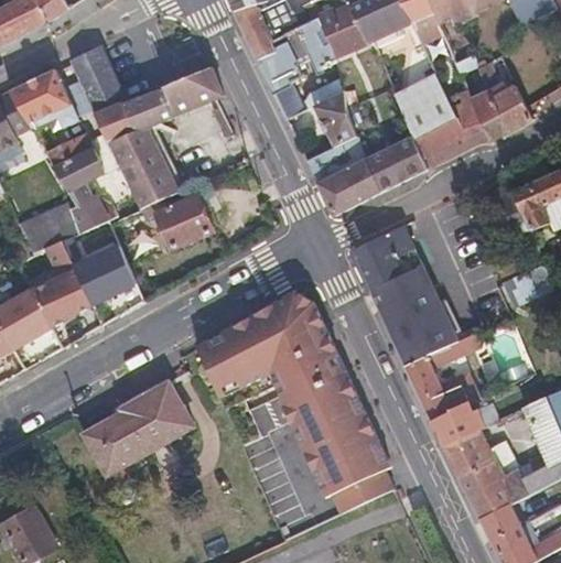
[(0,44),(47,20),(35,0),(4,0),(7,3),(0,7),(0,44)]
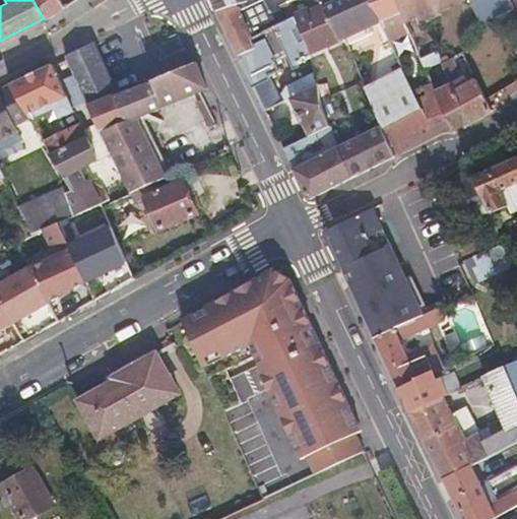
[(33,0),(44,18),(63,6),(59,0),(33,0)]
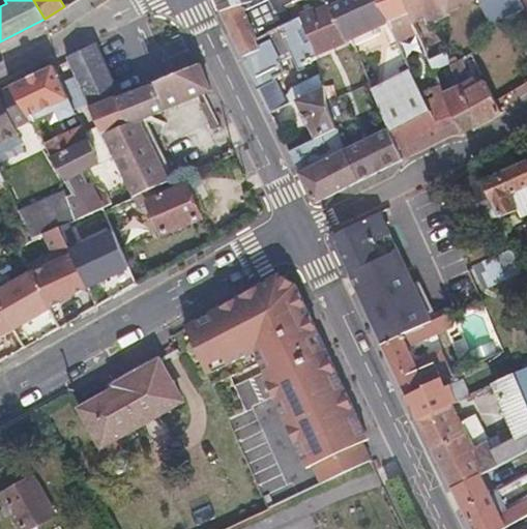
[(255,38),(267,31),(261,18),(250,23),(241,4),(254,0),(214,0),(214,4),(240,56),(259,48),(255,38)]
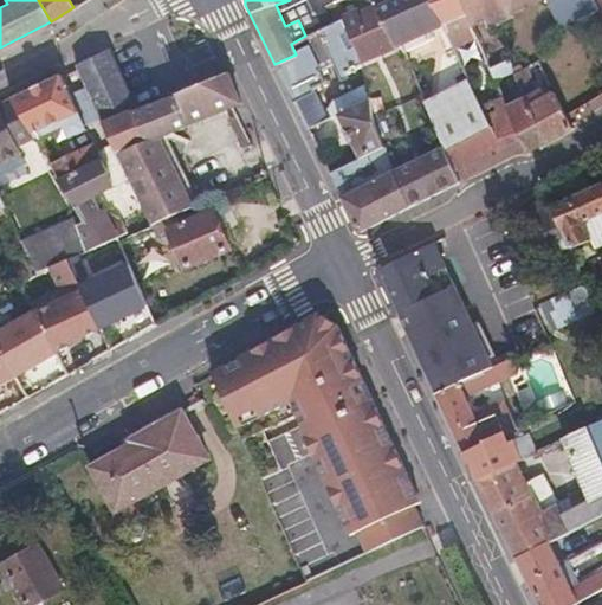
[(317,0),(324,10),(340,0),(317,0)]
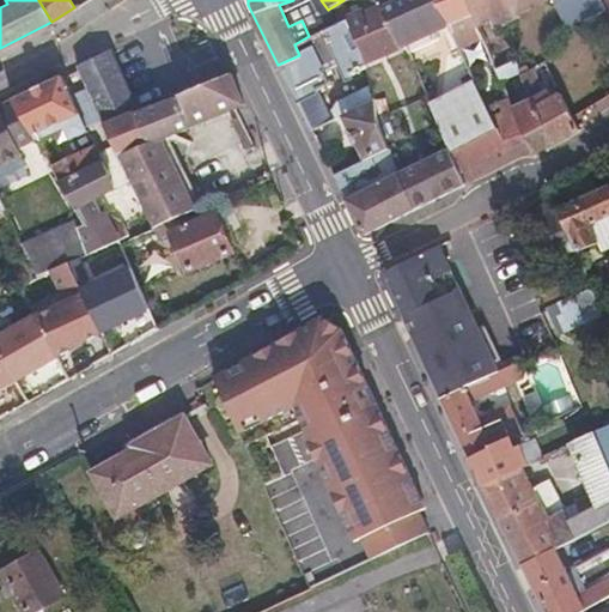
[(342,14),(349,11),(346,0),(343,0),(328,10),(338,22),(342,19),(345,18),(342,14)]
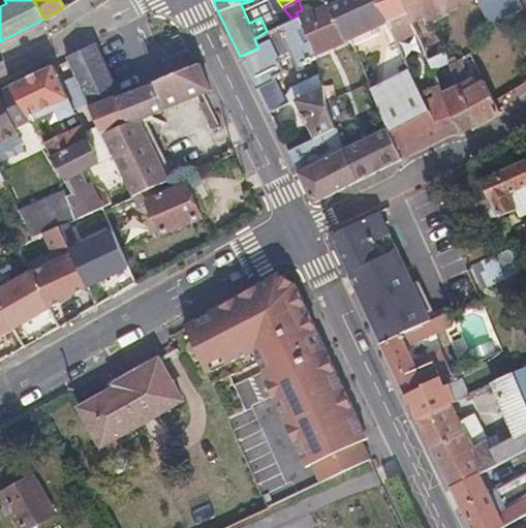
[(344,42),(347,41),(383,23),(372,0),(336,0),(332,2),(328,4),(344,42)]
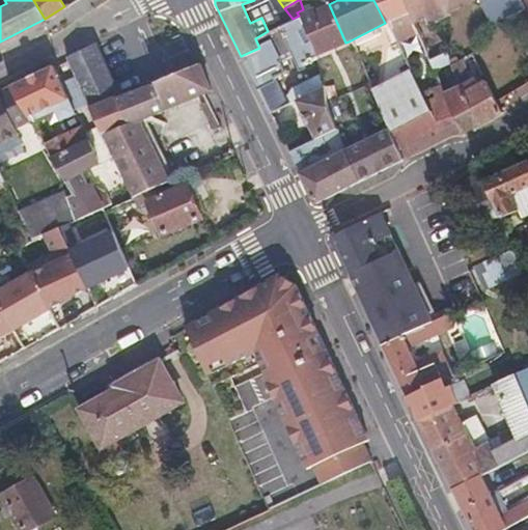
[(373,0),(385,23),(407,14),(400,0),(373,0)]
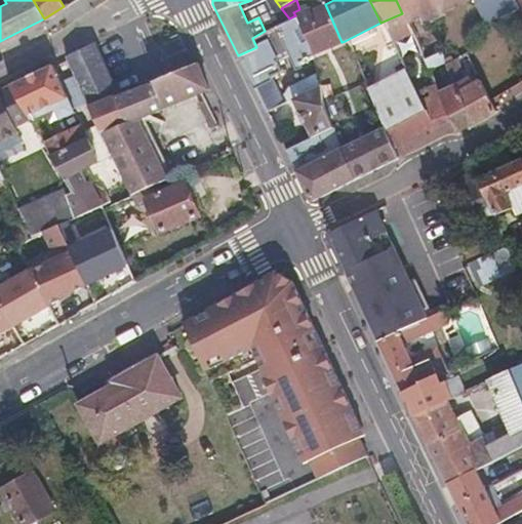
[(440,10),(464,0),(396,0),(402,13),(406,23),(417,17),(420,25),(442,15),(440,10)]
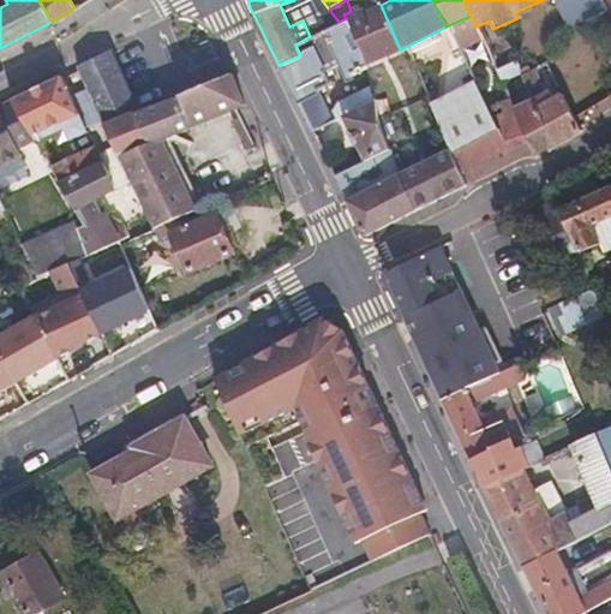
[(605,10),(600,0),(549,0),(557,17),(579,7),(583,19),(605,10)]
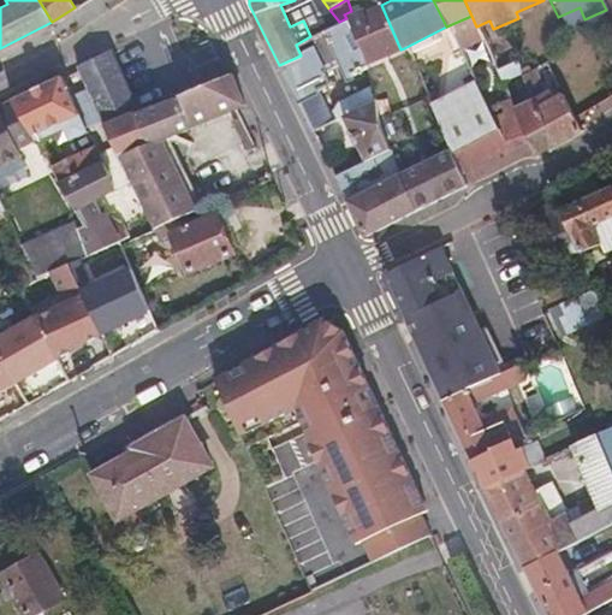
[(344,19),(366,66),(400,49),(381,5),(379,3),(364,10),(363,5),(351,11),(344,15),(346,18),(344,19)]
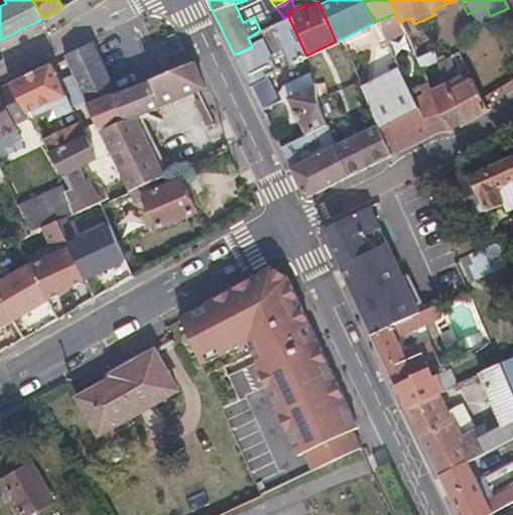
[(262,29),(276,58),(282,54),(289,69),(295,66),(293,61),(306,55),(288,16),(284,18),(262,29)]
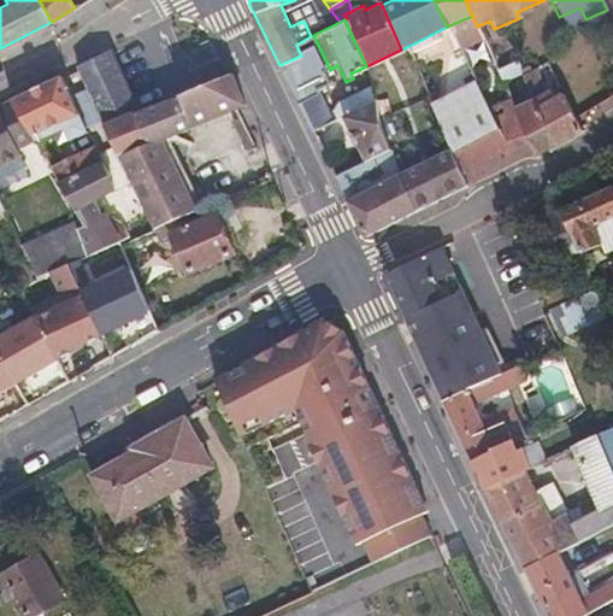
[(319,88),(330,83),(325,71),(330,70),(313,35),(311,36),(296,45),(301,56),(280,65),(295,98),(311,132),(332,119),(329,113),(330,111),(319,88)]
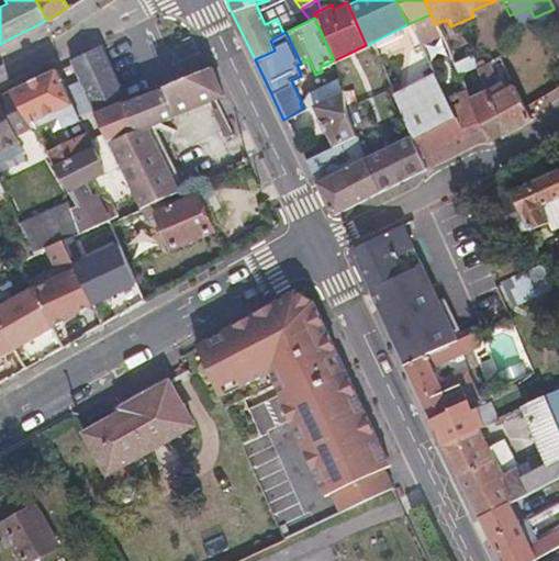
[(94,114),(123,101),(100,48),(70,62),(94,114)]
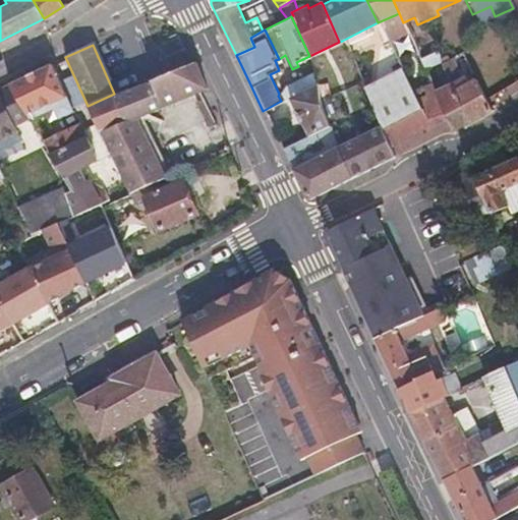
[(418,58),(421,67),(440,59),(438,57),(436,51),(418,58)]
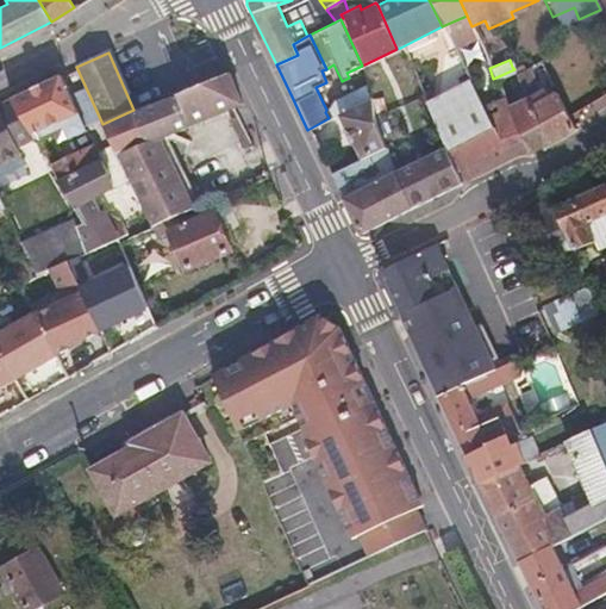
[(520,63),(512,67),(514,69),(522,88),(531,84),(520,63)]
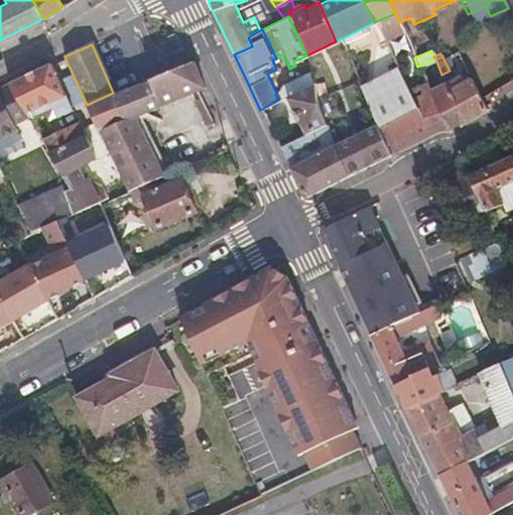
[(170,172),(143,114),(197,91),(204,87),(193,61),(113,93),(123,118),(98,130),(128,190),(155,179),(170,172)]
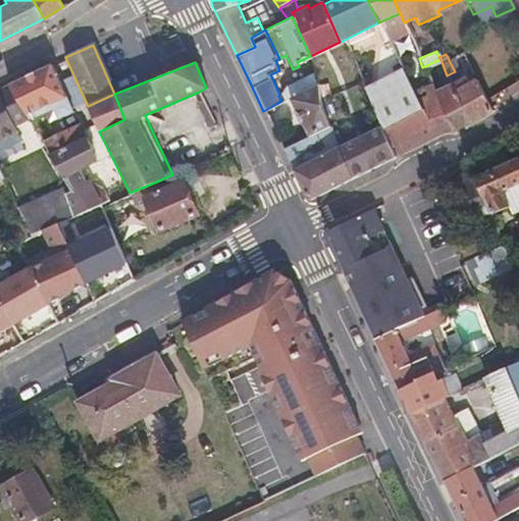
[(29,116),(30,119),(53,108),(58,118),(74,110),(52,64),(11,83),(29,116)]
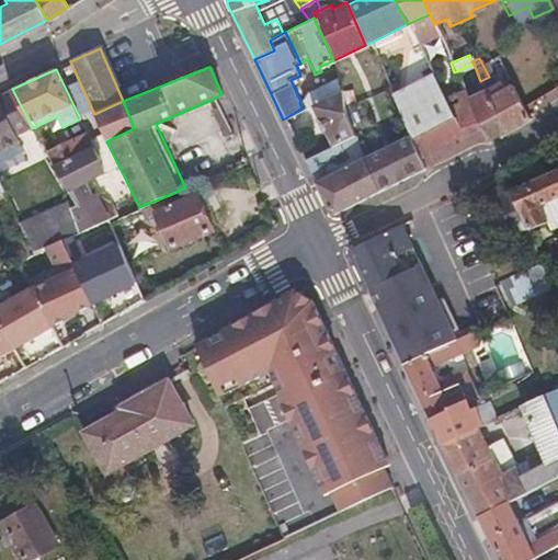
[(431,72),(390,92),(409,134),(419,159),(463,137),(459,127),(454,116),(453,117),(443,96),(431,72)]
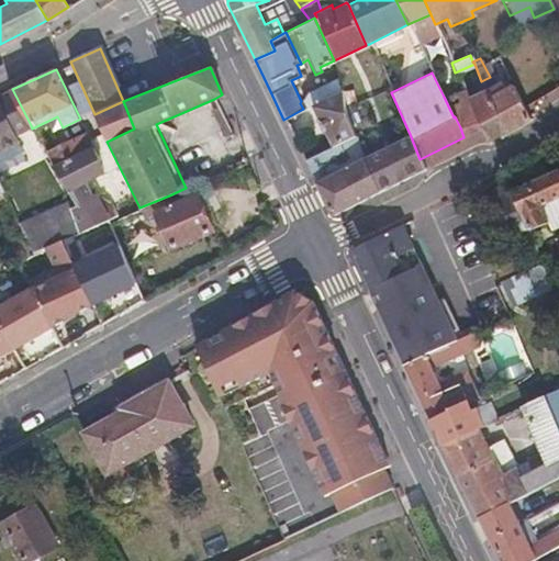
[(501,80),(485,89),(505,131),(529,119),(523,107),(511,85),(504,88),(501,80)]
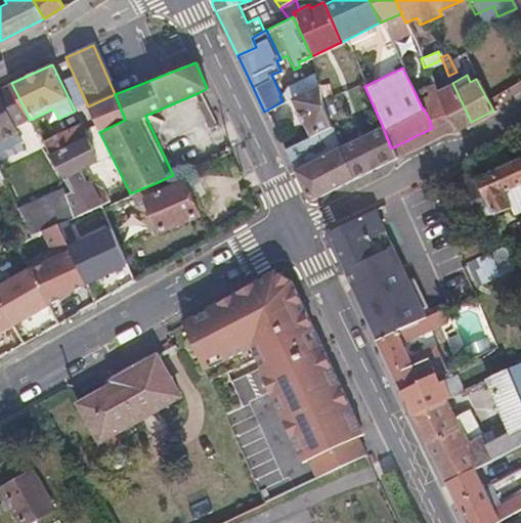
[(0,140),(15,133),(11,125),(29,117),(11,83),(0,88),(0,140)]
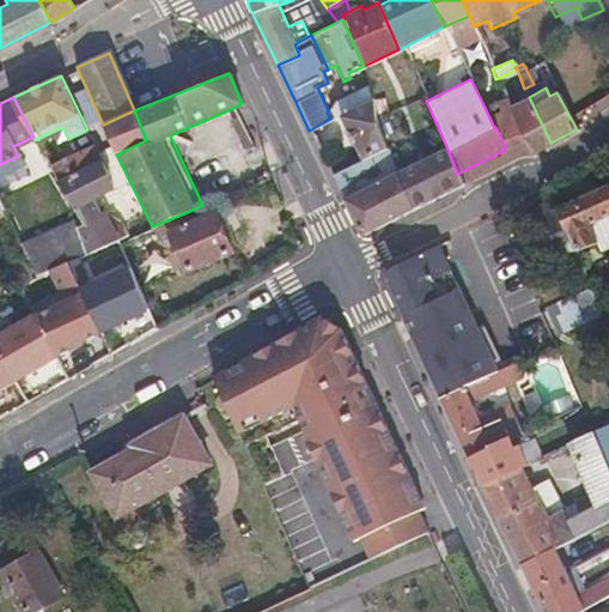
[(495,127),(501,139),(521,132),(510,107),(505,97),(483,105),(494,128),(495,127)]
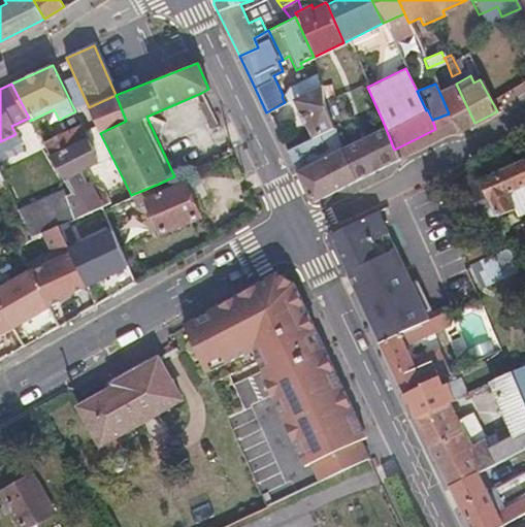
[(474,123),(456,84),(439,92),(449,113),(452,121),(458,132),(474,123)]
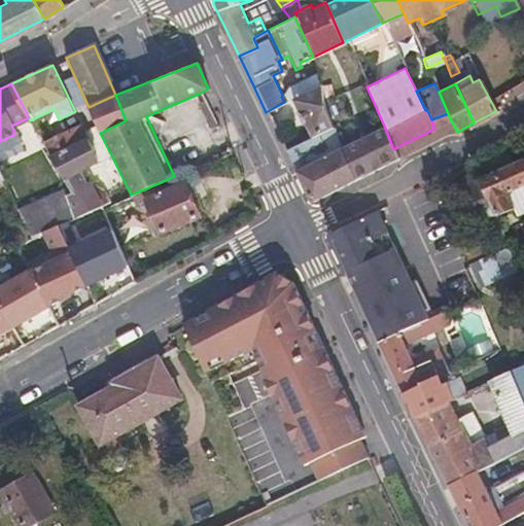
[(325,100),(320,84),(291,99),(311,138),(332,128),(325,100)]
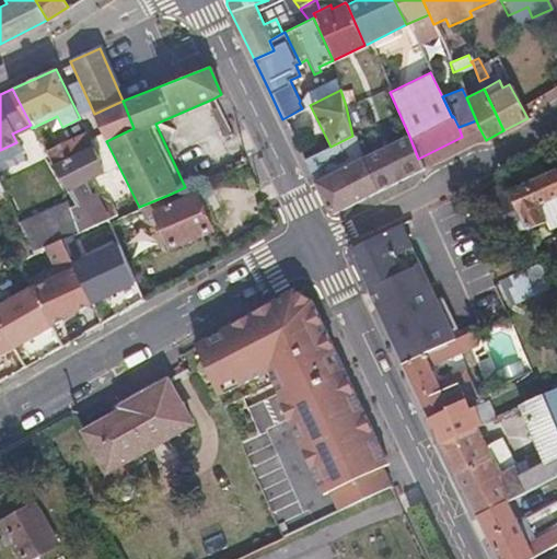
[(134,128),(123,101),(94,114),(106,141),(134,128)]
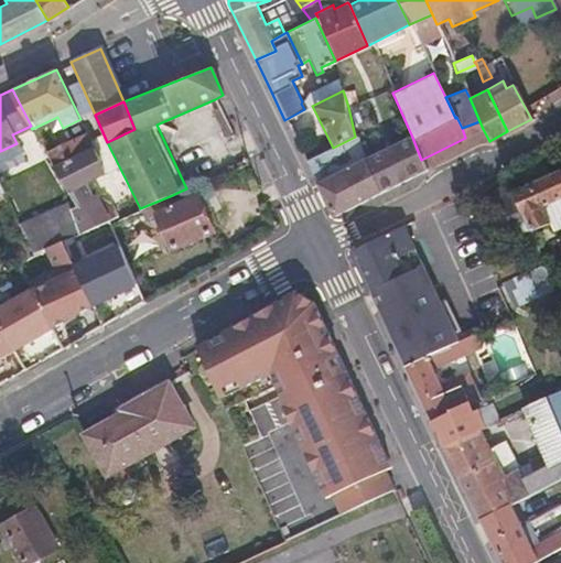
[(86,133),(47,153),(56,169),(95,149),(86,133)]
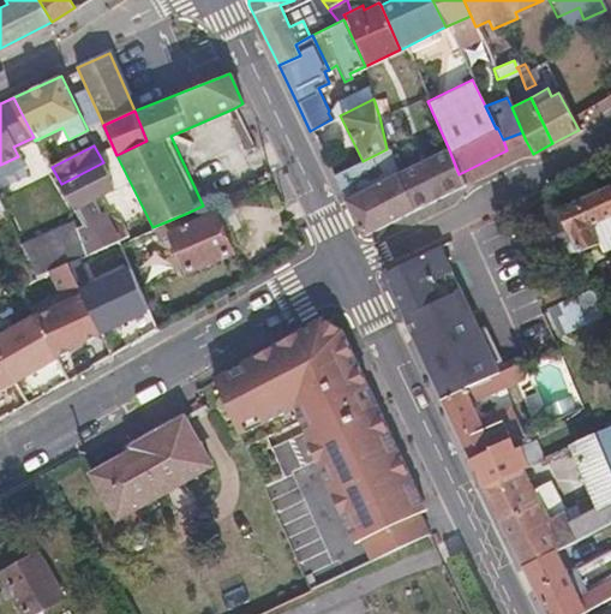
[(448,147),(396,172),(414,209),(463,184),(459,174),(448,147)]
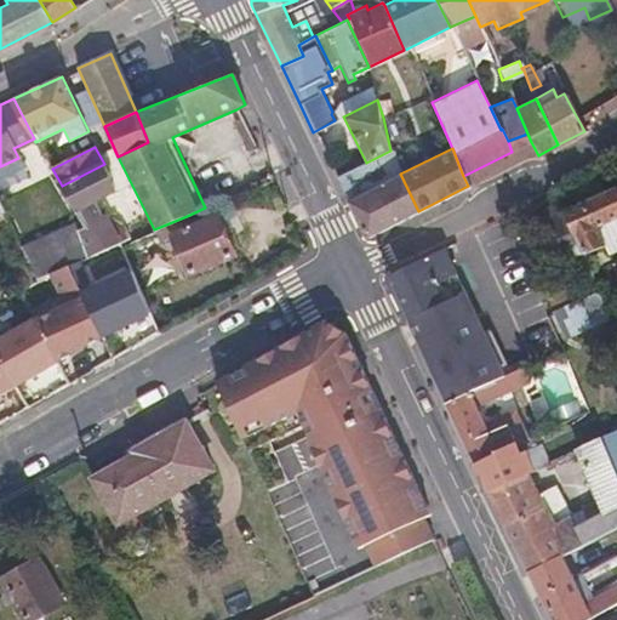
[(418,211),(400,174),(390,151),(366,163),(336,177),(358,222),(365,238),(418,211)]
